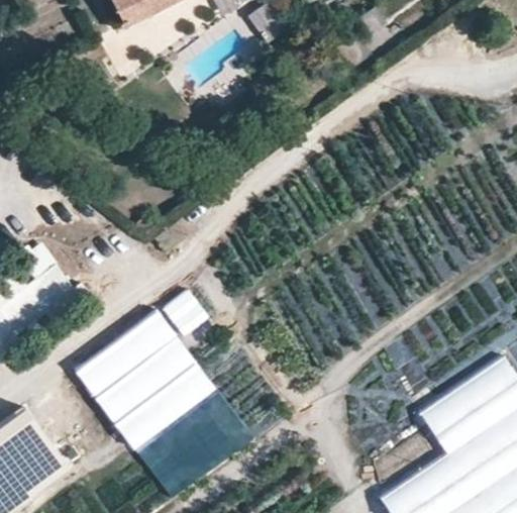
[(109,0),(124,29),(183,0),(109,0)]
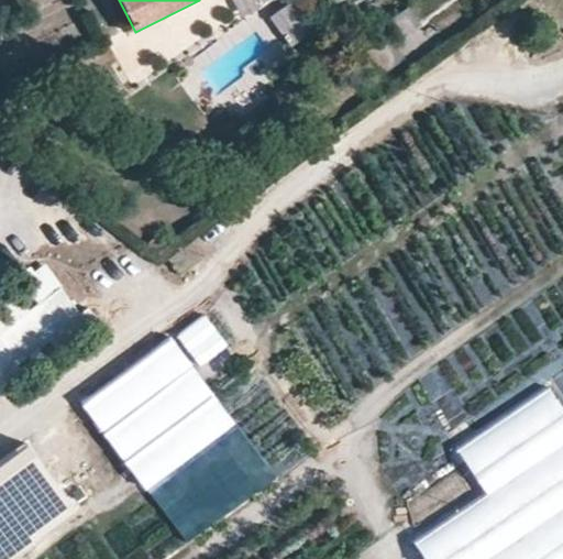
[(177,336),(189,352),(216,332),(203,316),(177,336)]
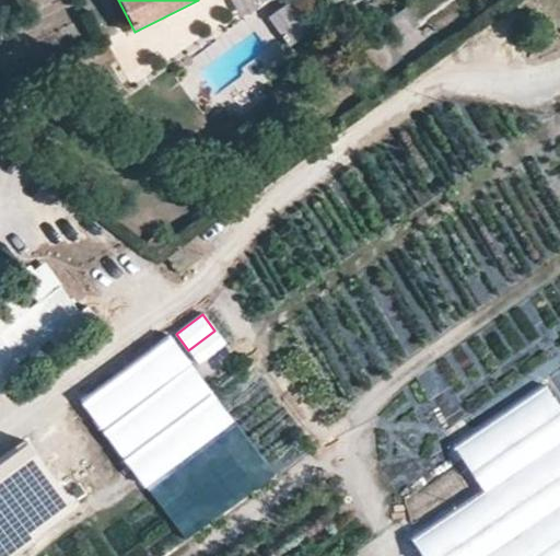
[(214,331),(188,350),(199,365),(225,345),(214,331)]
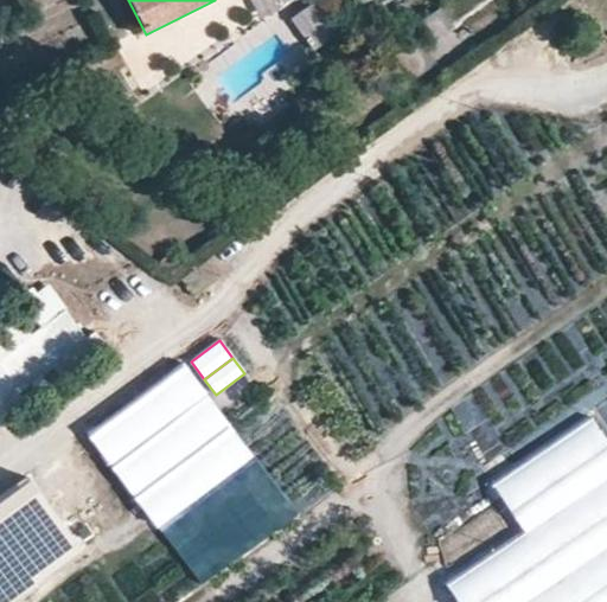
[(109,465),(205,395),(184,365),(88,435),(109,465)]
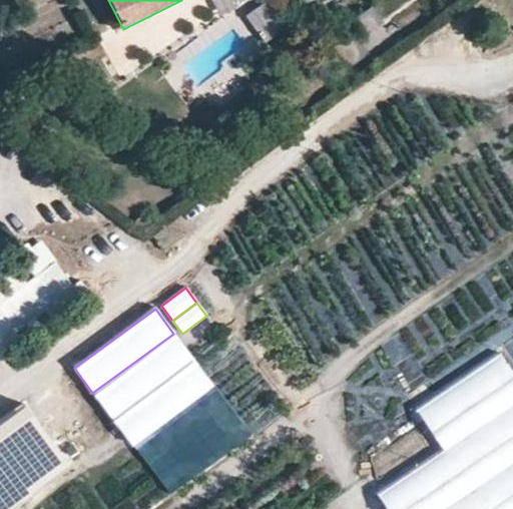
[(193,361),(173,334),(92,393),(112,420),(193,361)]
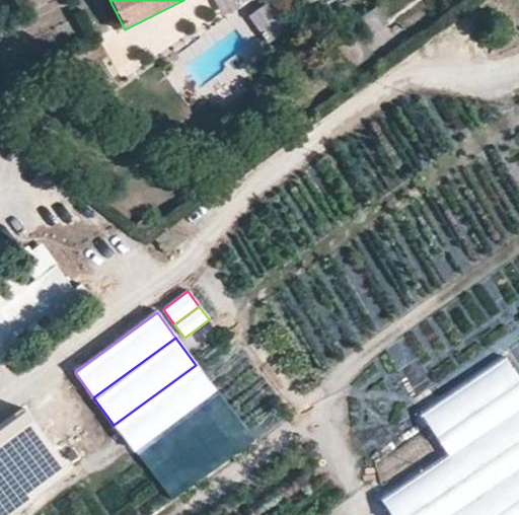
[(518,409),(518,374),(508,360),(422,415),(449,455),(518,409)]
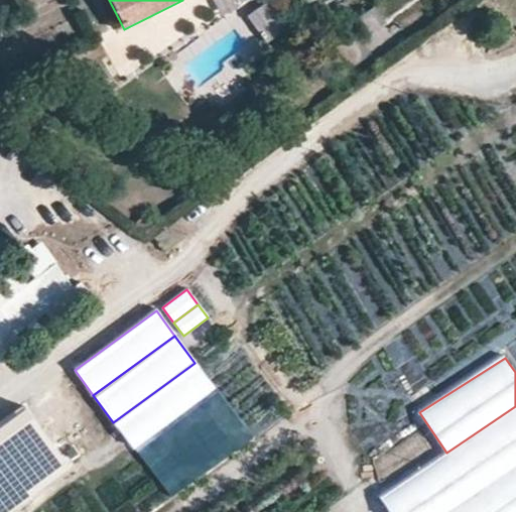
[(214,388),(195,363),(113,422),(132,449),(214,388)]
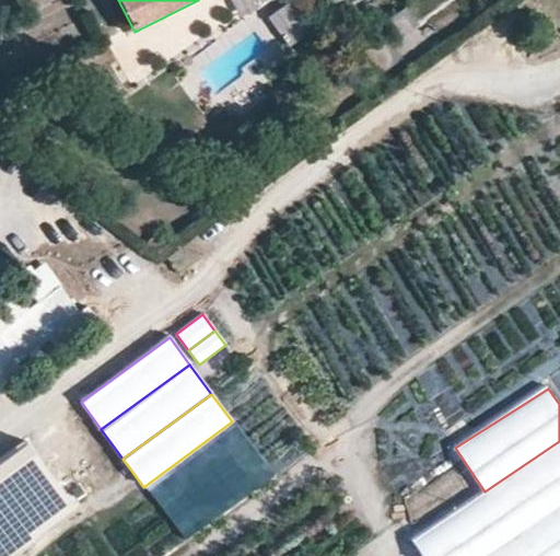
[(482,555),(559,505),(559,441),(485,491),(412,540),(422,555),(482,555)]
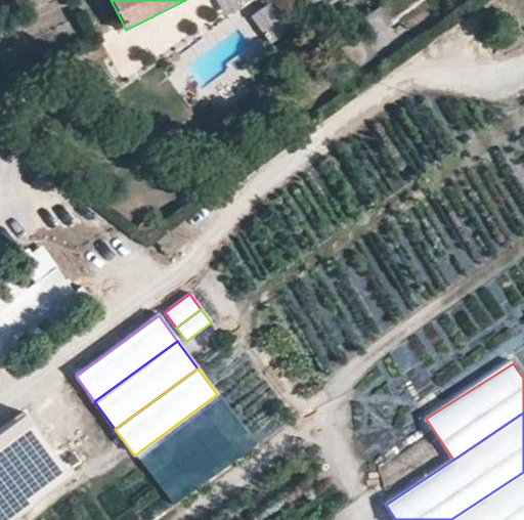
[(523,519),(523,472),(451,519),(523,519)]
